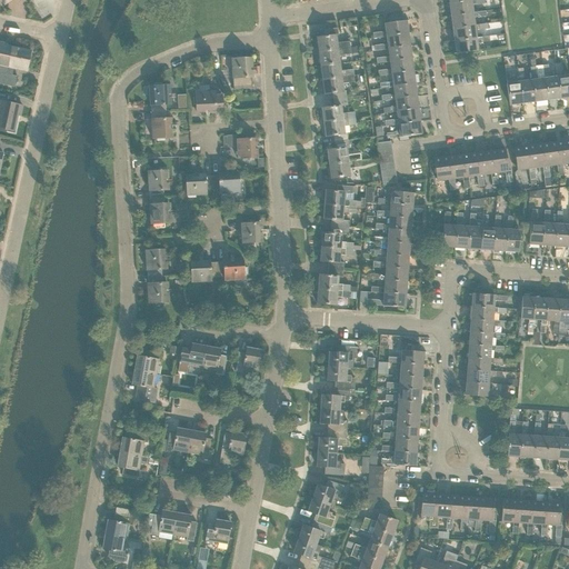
[(471,0),(449,3),(450,16),(472,13),(471,6),(471,0)]
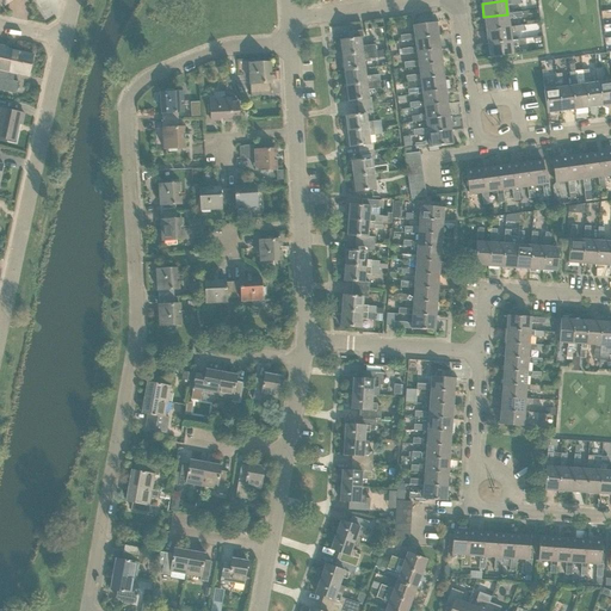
[(507,14),(483,17),(486,31),(510,28),(508,19),(507,14)]
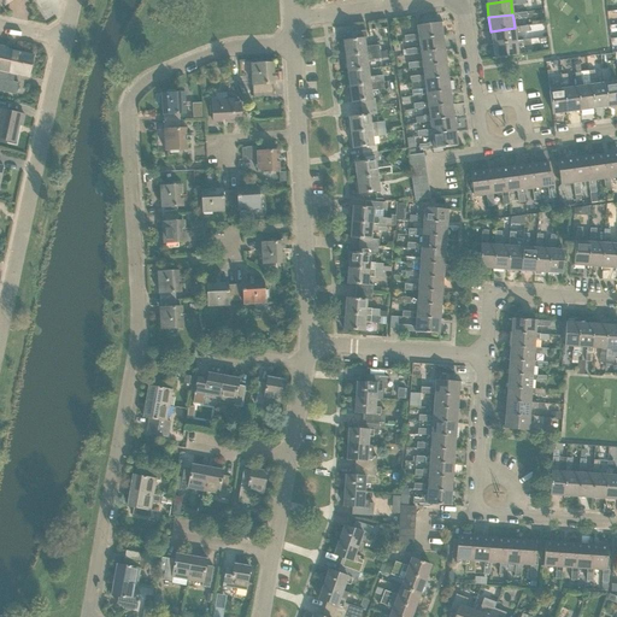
[(418,40),(442,36),(441,23),(417,25),(418,34),(404,36),(405,42),(418,40)]
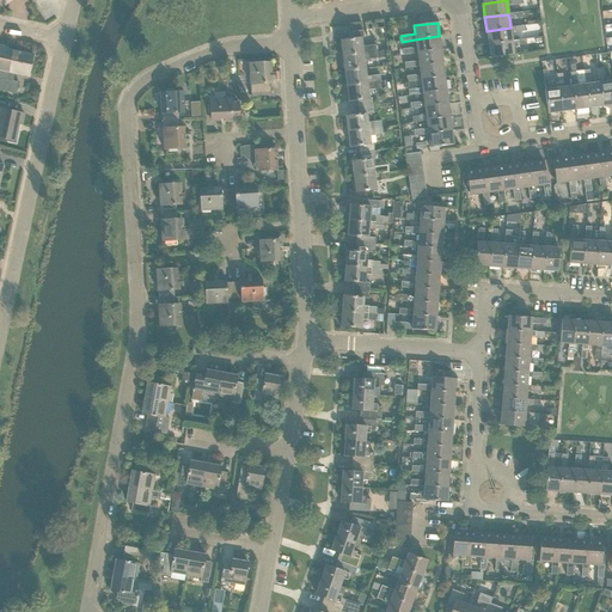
[(510,28),(487,31),(488,44),(512,41),(510,34),(510,28)]
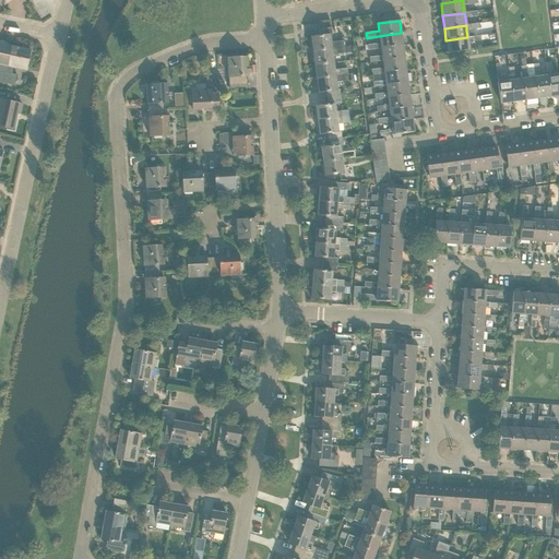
[(312,51),(344,47),(343,42),(331,43),(330,35),(332,35),(331,27),(318,30),(319,36),(311,37),(312,51)]
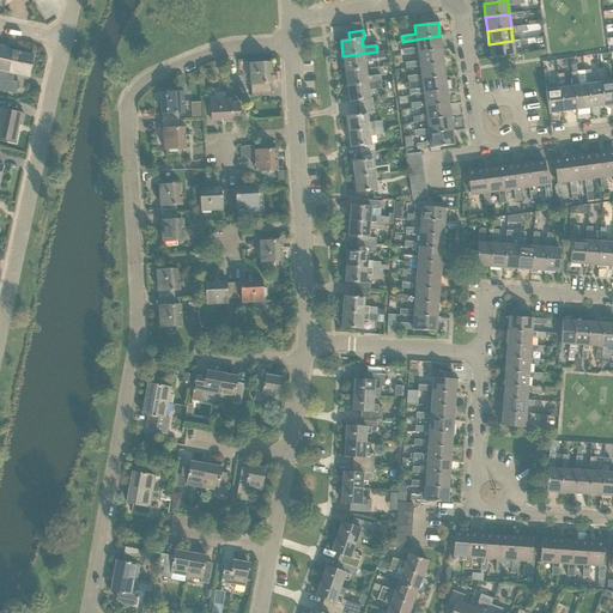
[(418,53),(442,50),(439,36),(416,40),(417,48),(404,49),(404,55),(418,53)]
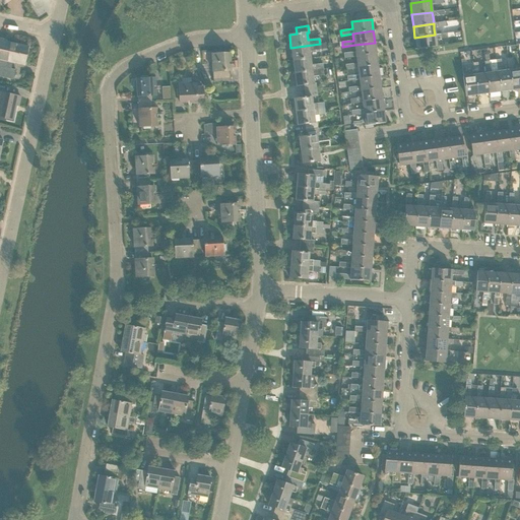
[(435,35),(414,38),(416,49),(437,47),(436,40),(447,38),(447,33),(435,35)]
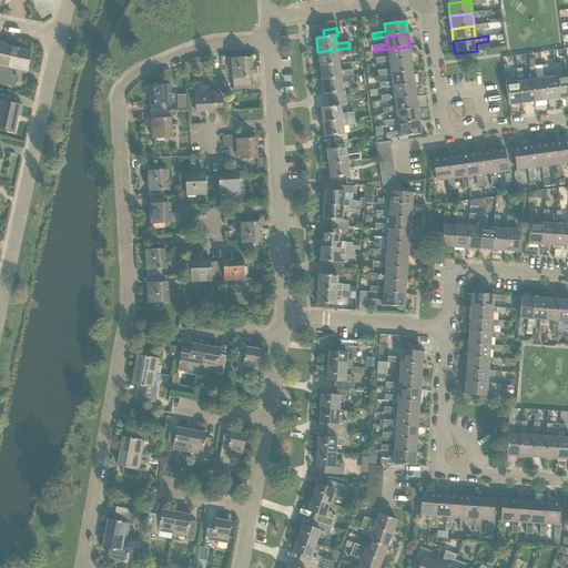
[(27,71),(31,51),(9,47),(8,44),(0,42),(0,83),(13,87),(17,77),(11,75),(13,68),(27,71)]
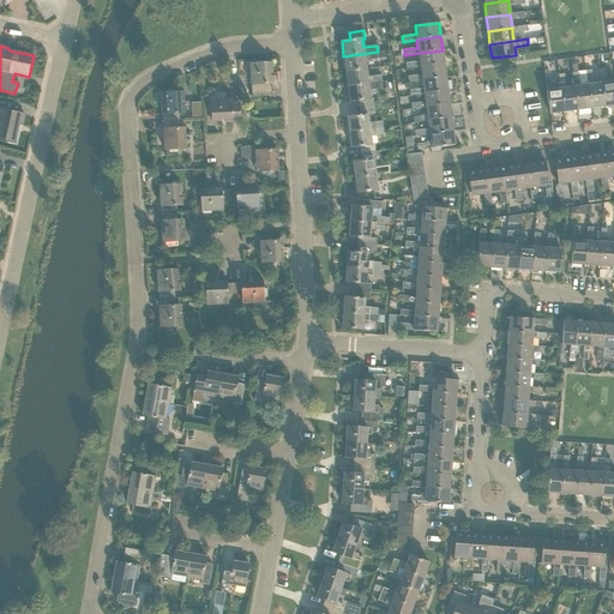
[(420,66),(444,64),(443,50),(419,53),(420,61),(405,62),(407,68),(420,67),(420,66)]
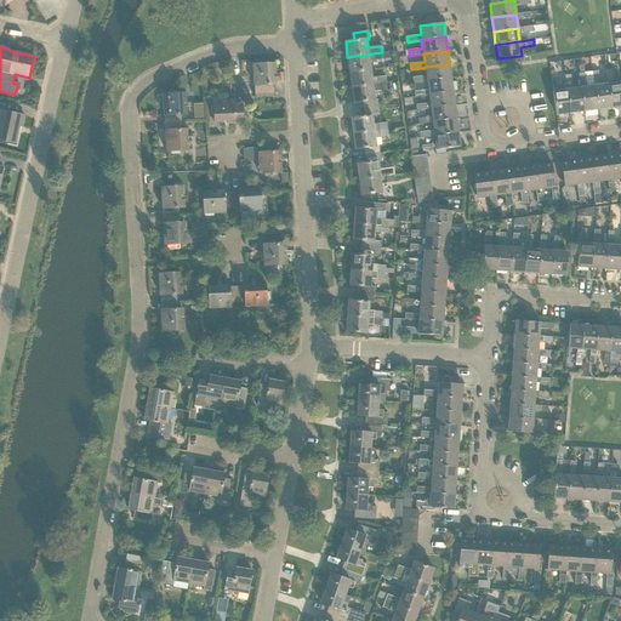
[(349,72),(370,69),(369,61),(382,60),(382,52),(347,57),(349,72)]
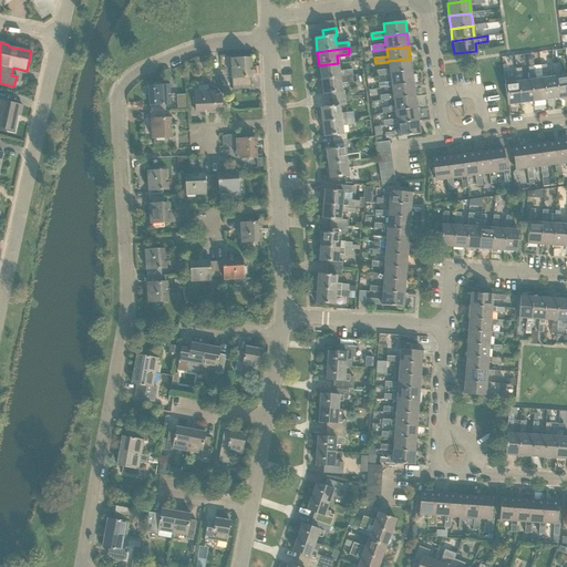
[(532,52),(526,53),(528,68),(529,80),(533,102),(545,100),(543,78),(535,79),(534,66),(532,52)]
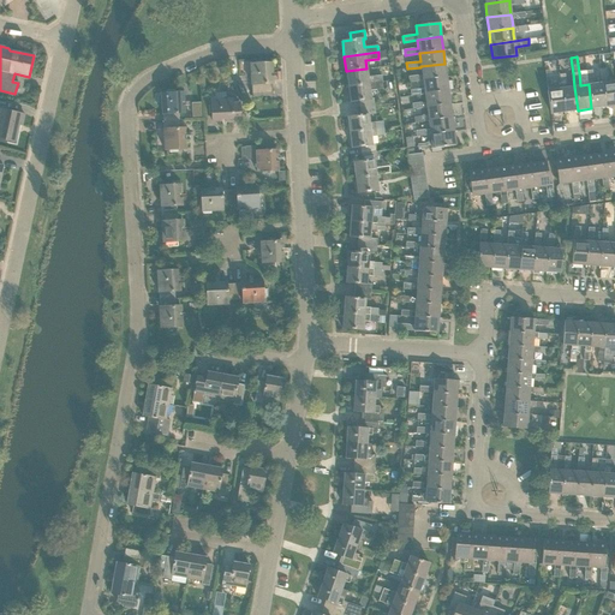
[(252,97),(273,96),(270,63),(250,64),(252,97)]
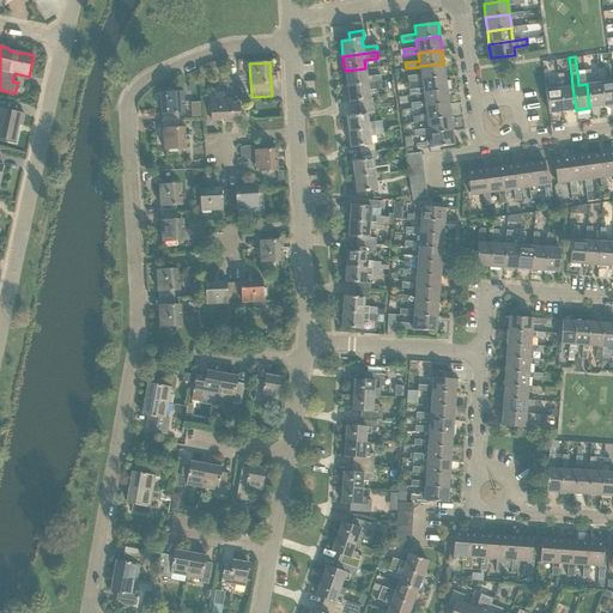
[(422,80),(445,77),(443,64),(419,66),(419,67),(420,74),(407,77),(407,83),(422,80)]
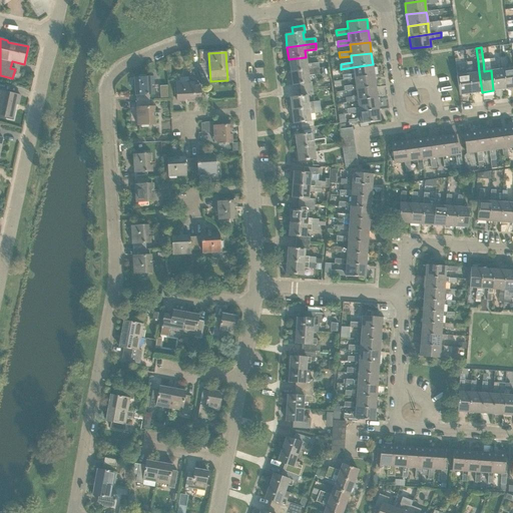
[(291,72),(319,68),(318,63),(307,64),(306,57),(289,59),(291,72)]
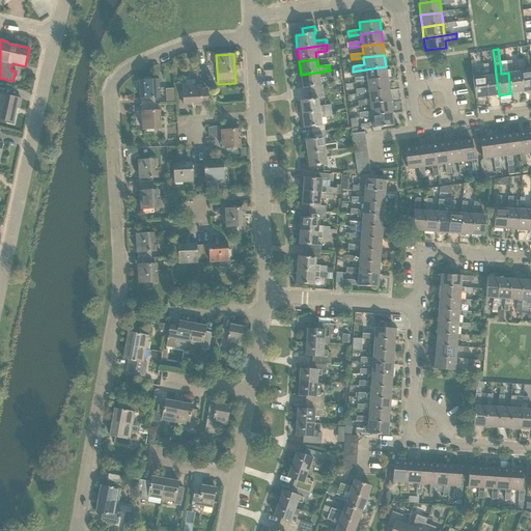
[(511,60),(506,61),(508,73),(510,93),(523,92),(520,72),(512,73),(511,60)]
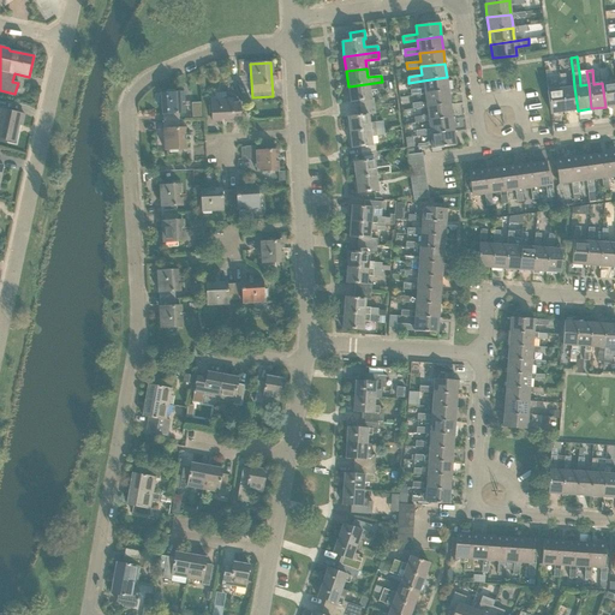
[(551,76),(545,77),(548,90),(547,90),(550,114),(565,112),(561,88),(561,89),(553,89),(551,76)]
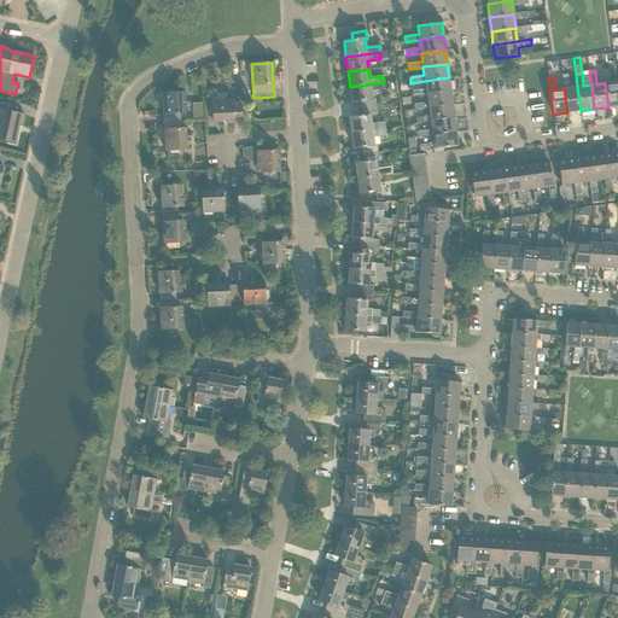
[(426,94),(450,91),(449,77),(425,81),(426,89),(412,91),(413,97),(426,94)]
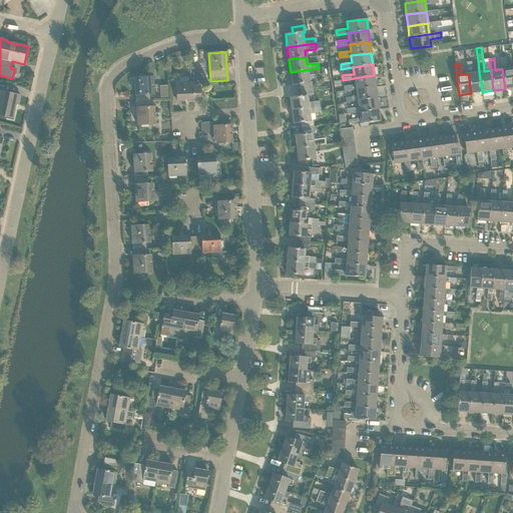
[(512,67),(502,69),(505,89),(512,87),(512,67)]
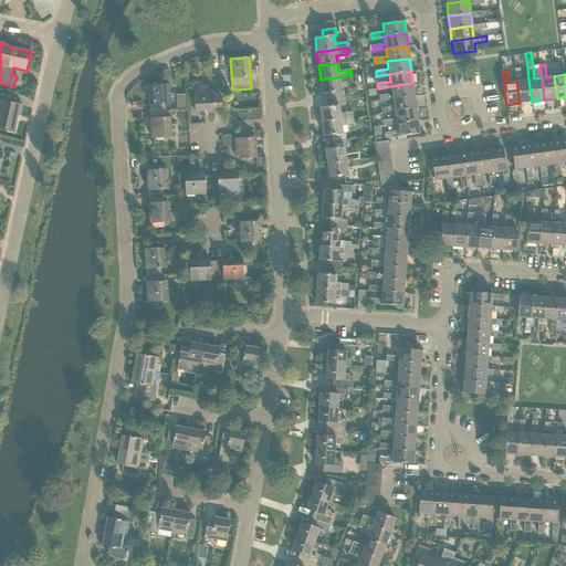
[(332,100),(345,97),(344,91),(342,91),(341,83),(353,82),(352,75),(321,80),(323,94),(331,93),(332,100)]
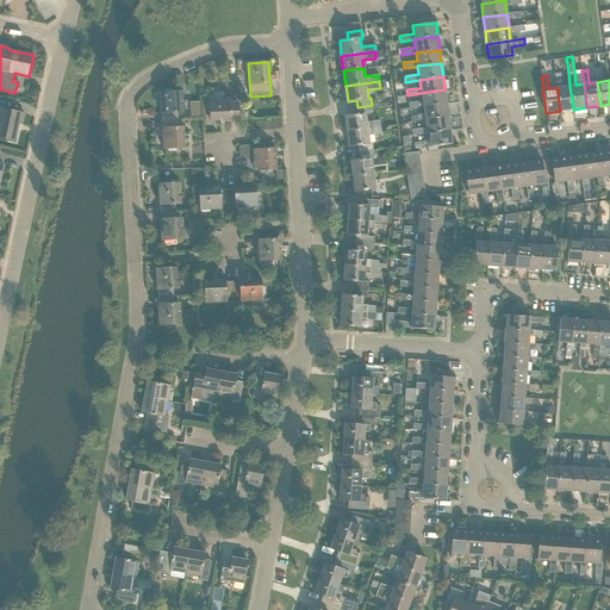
[(570,86),(556,87),(560,111),(573,110),(570,86)]
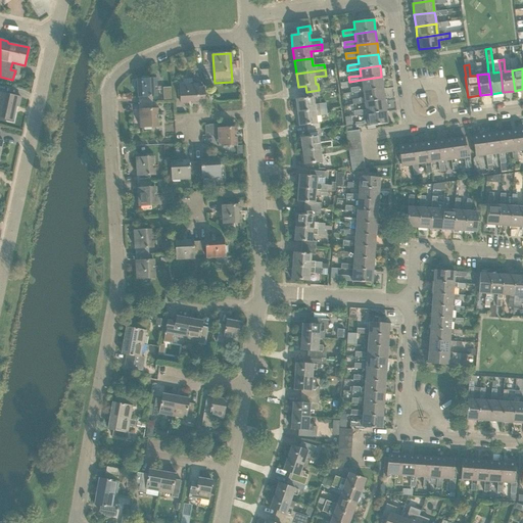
[(363,91),(383,89),(381,77),(361,80),(362,87),(350,88),(350,93),(363,92),(363,91)]
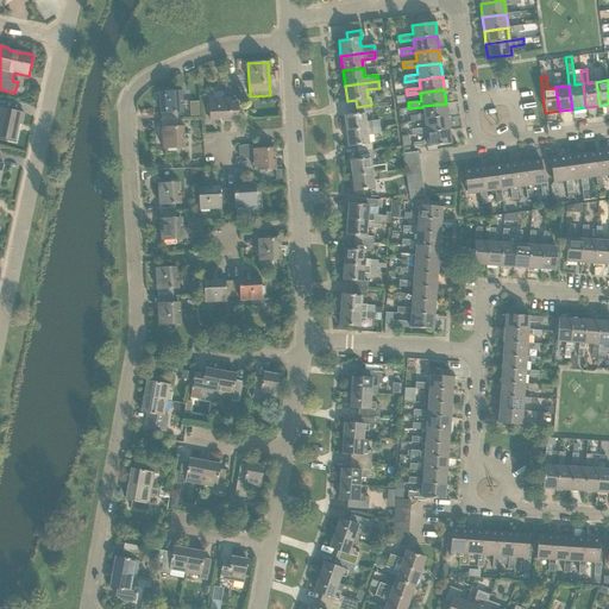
[(162,120),(177,120),(177,113),(181,112),(180,92),(159,93),(161,113),(162,113),(162,120)]
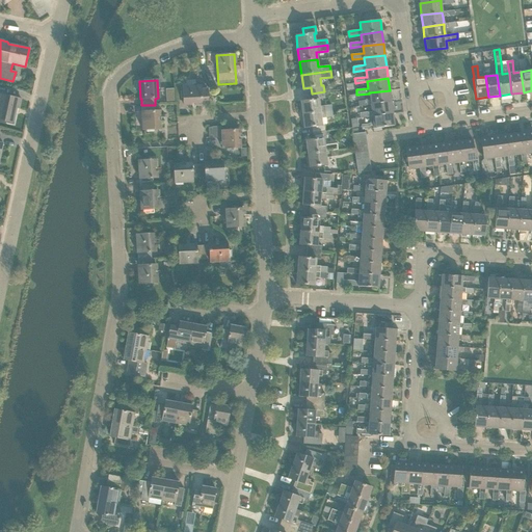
[(201,89),(201,86),(182,87),(183,105),(208,103),(207,89),(201,89)]
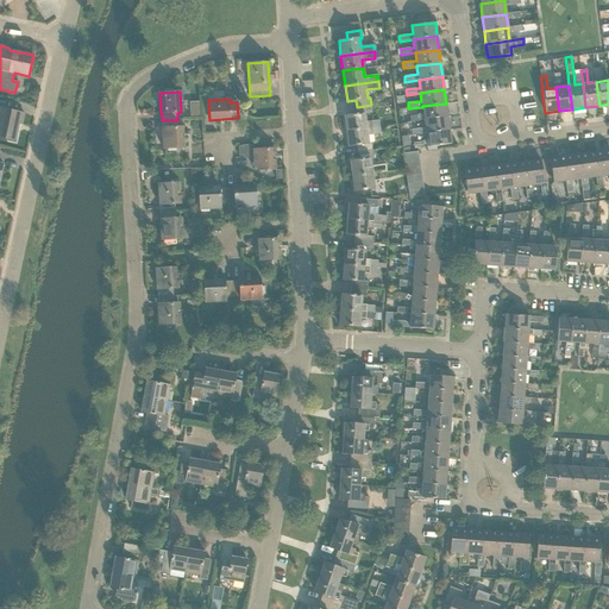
[(424,120),(447,117),(446,104),(422,106),(422,107),(424,114),(409,117),(410,123),(424,120)]
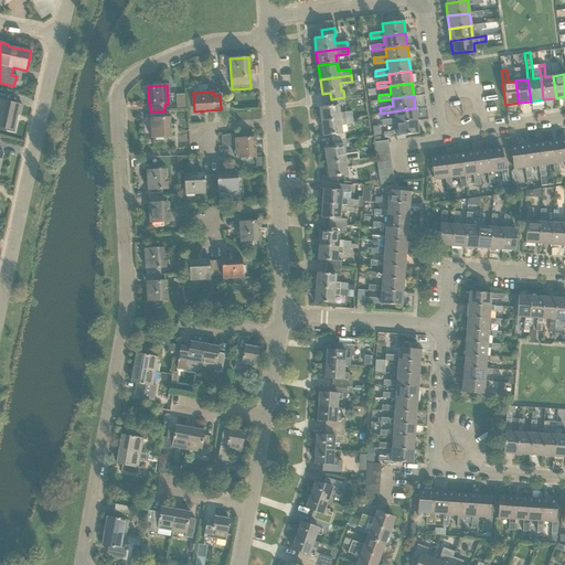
[(321,121),(352,118),(351,112),(339,113),(338,106),(344,105),(344,97),(331,99),(331,106),(319,107),(321,121)]
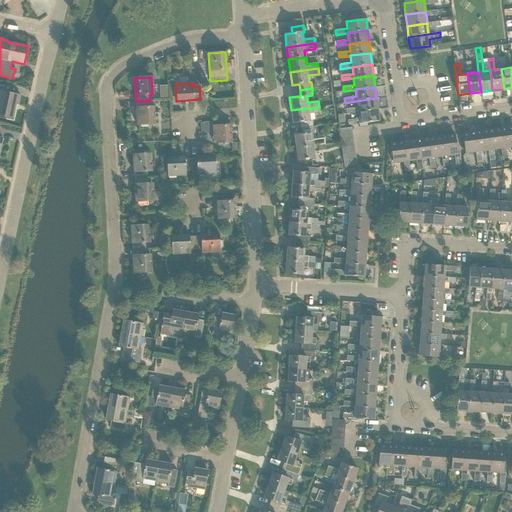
[(1,92),(0,92),(0,115),(12,118),(15,104),(18,104),(20,95),(1,91),(1,92)]
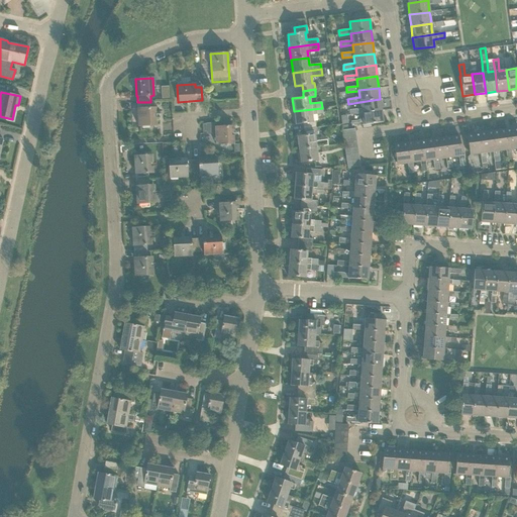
[(362,113),(382,110),(380,99),(359,102),(360,108),(349,110),(350,115),(362,113)]
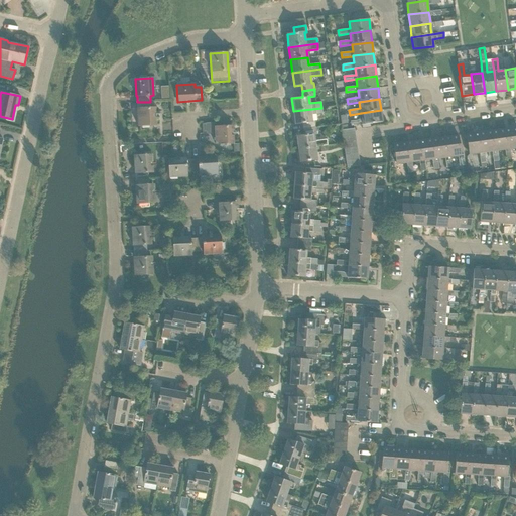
[(150,102),(137,102),(137,108),(138,126),(155,125),(154,107),(150,108),(150,102)]
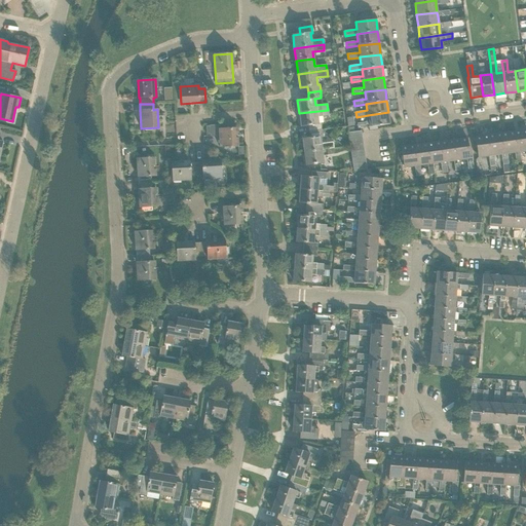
[(176,109),(164,109),(165,136),(177,136),(176,109)]
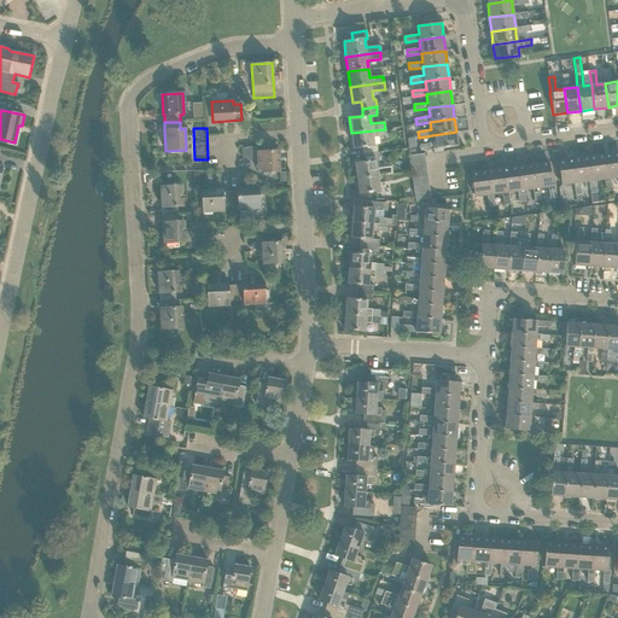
[(363,155),(378,153),(377,145),(374,145),(373,138),(386,135),(385,129),(351,133),(354,149),(362,147),(363,155)]
